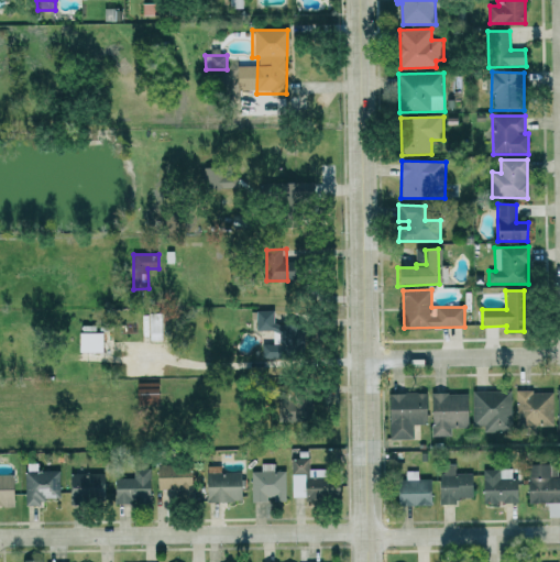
[(256,311),(257,330),(274,329),(273,311),(256,311)]
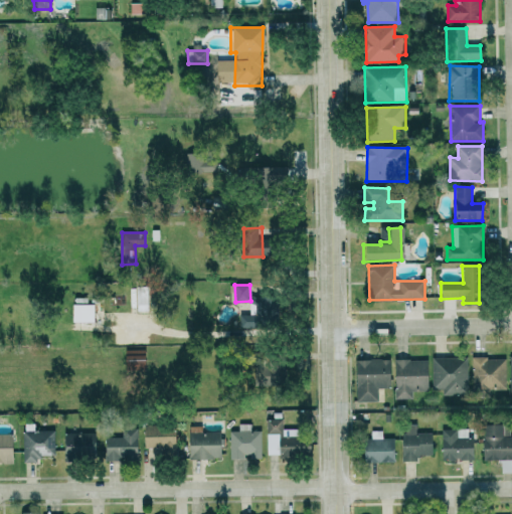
[(147,311),(146,288),(136,288),(137,312),(147,311)]
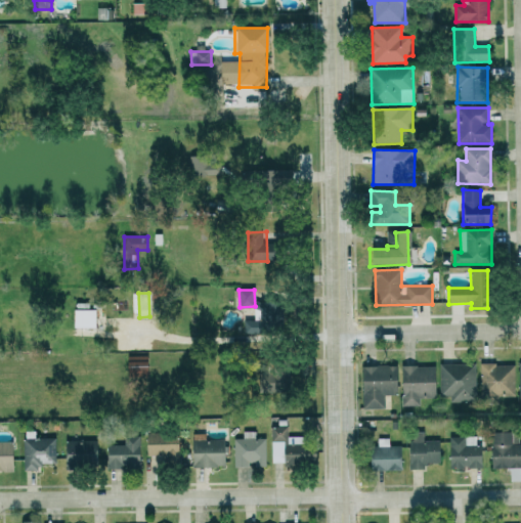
[(75,309),(74,328),(96,329),(97,310),(75,309)]
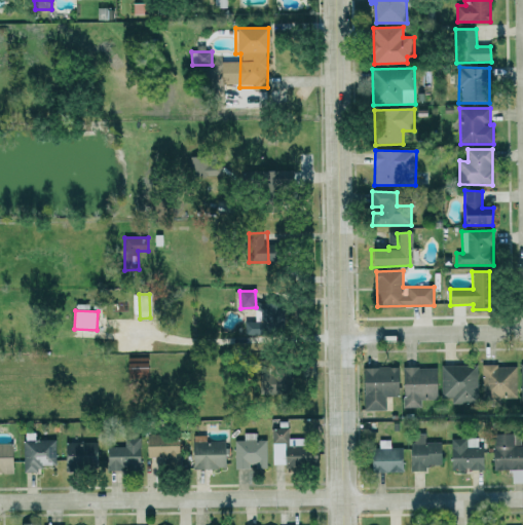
[(127,358),(126,379),(148,379),(149,359),(127,358)]
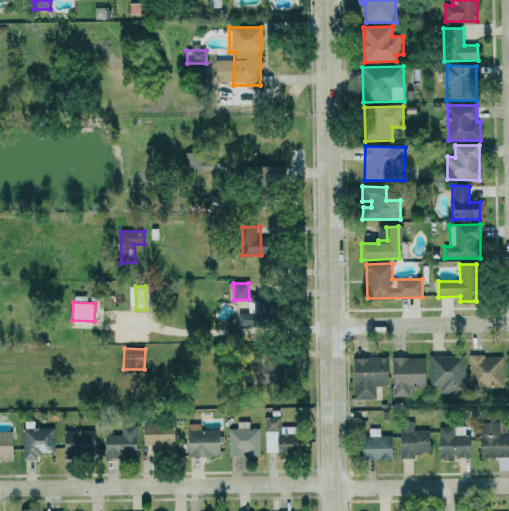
[(465,355),(430,356),(431,387),(440,386),(441,393),(466,393),(465,355)]
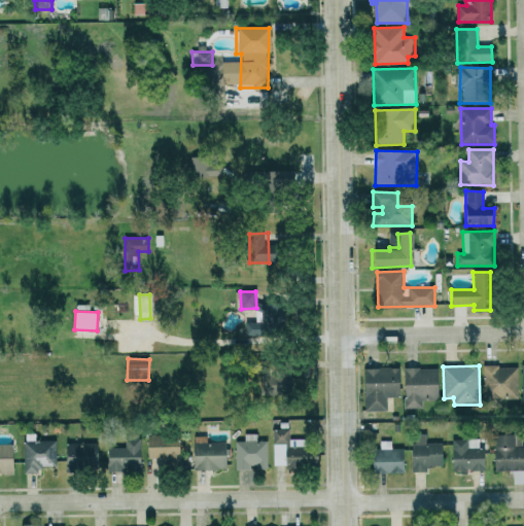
[(518,367),(484,367),(484,400),(518,399),(518,367)]
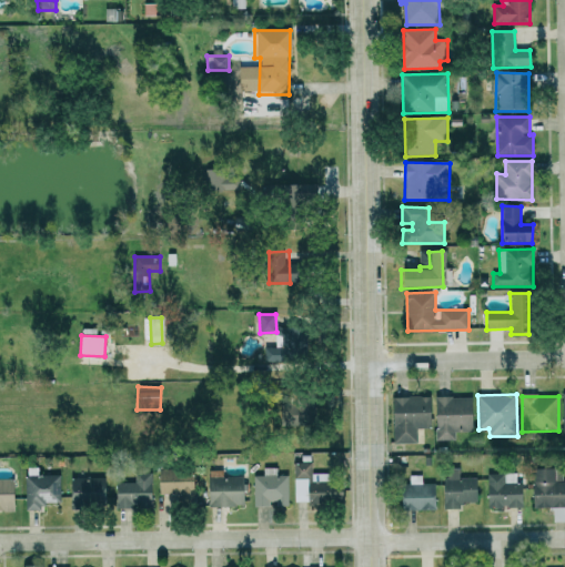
[(417,443),(417,428),(430,428),(430,397),(392,398),(393,444),(417,443)]
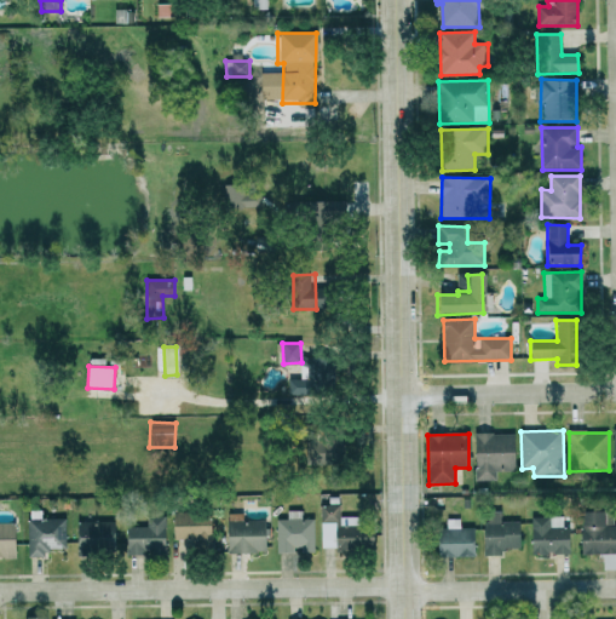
[(475,435),(476,482),(498,481),(498,471),(514,471),(514,434),(475,435)]
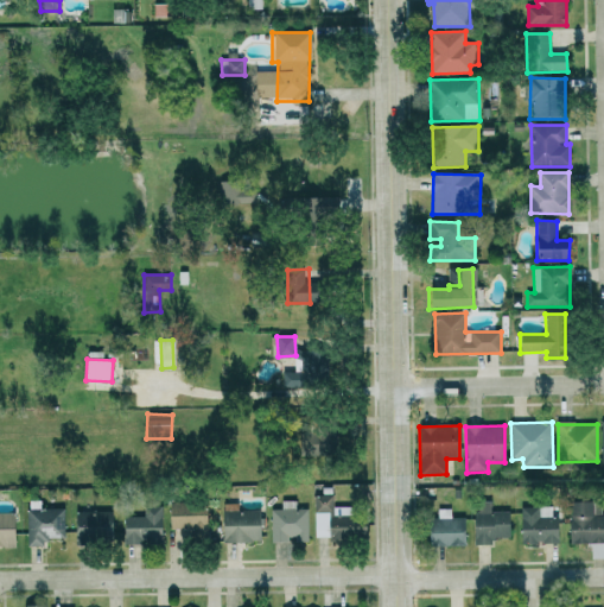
[(366,537),(364,514),(348,514),(348,507),(335,507),(335,495),(316,495),(317,538),(366,537)]
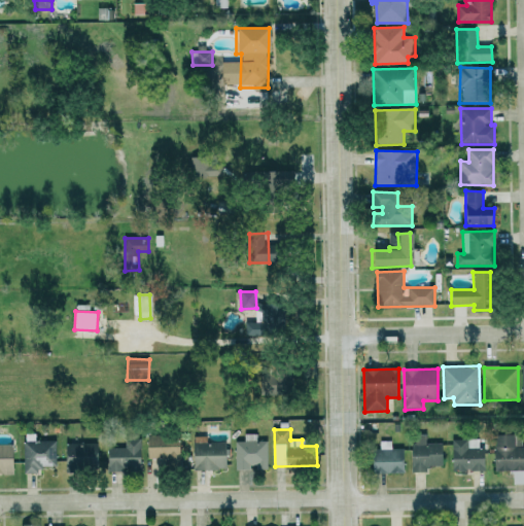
[(237,442),(237,467),(256,467),(256,469),(268,469),(268,441),(259,442),(259,433),(245,434),(245,442),(237,442)]
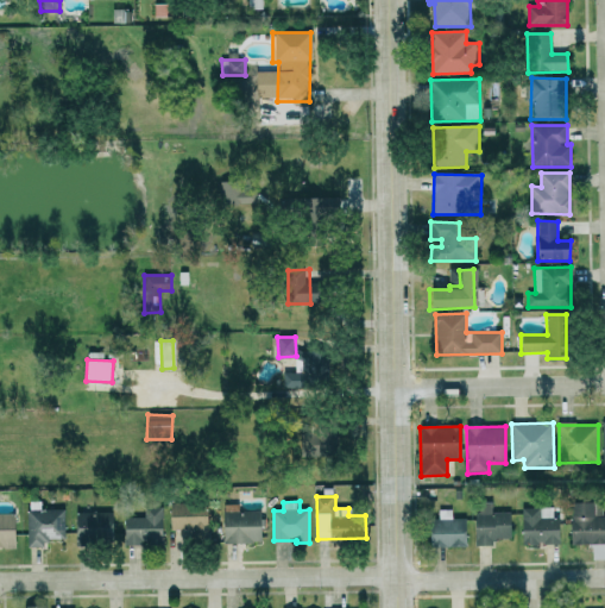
[(571,545),(604,544),(604,502),(569,502),(571,545)]
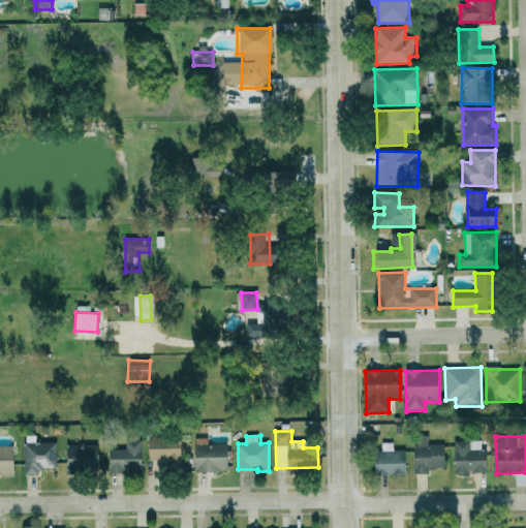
[(179,466),(180,438),(148,437),(147,465),(179,466)]
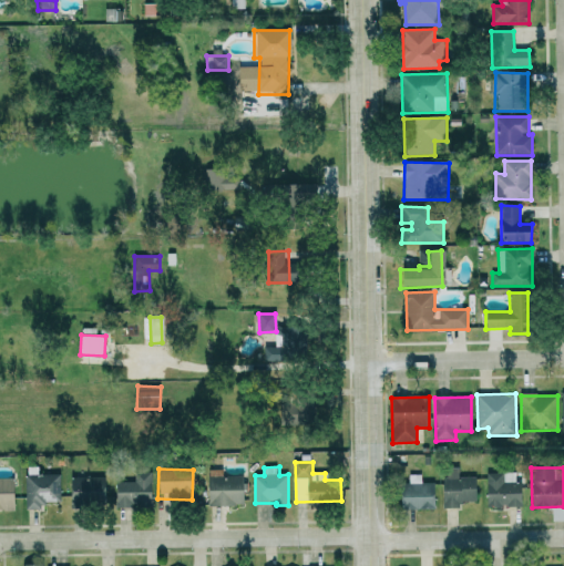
[(135,481),(115,482),(115,506),(152,506),(152,471),(134,472),(135,481)]
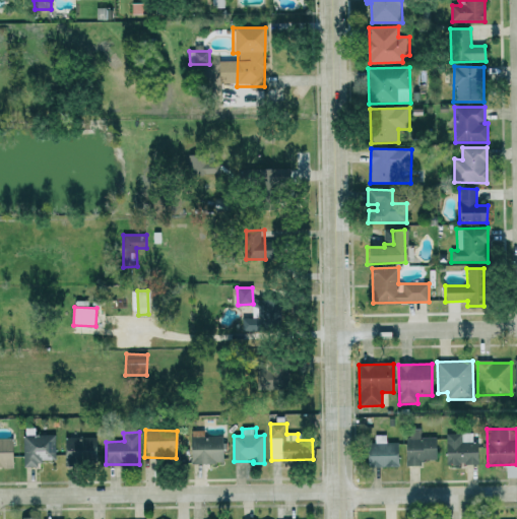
[(472,433),(446,434),(447,464),(477,463),(476,441),(473,441),(472,433)]
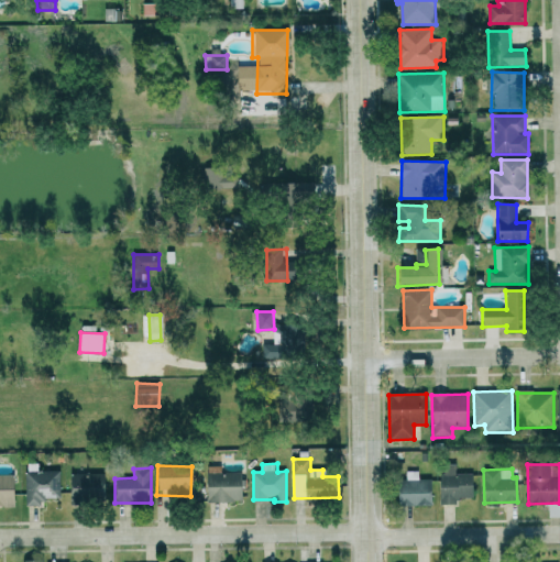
[(59,471),(25,472),(26,505),(42,505),(42,500),(61,499),(59,471)]
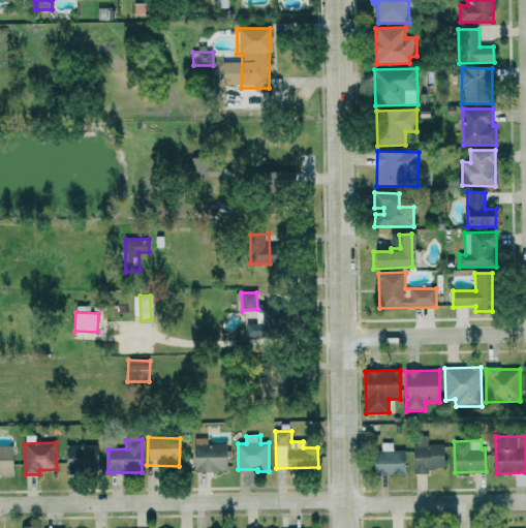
[(405,474),(404,449),(394,451),(394,442),(381,442),(381,451),(373,451),(373,475),(405,474)]
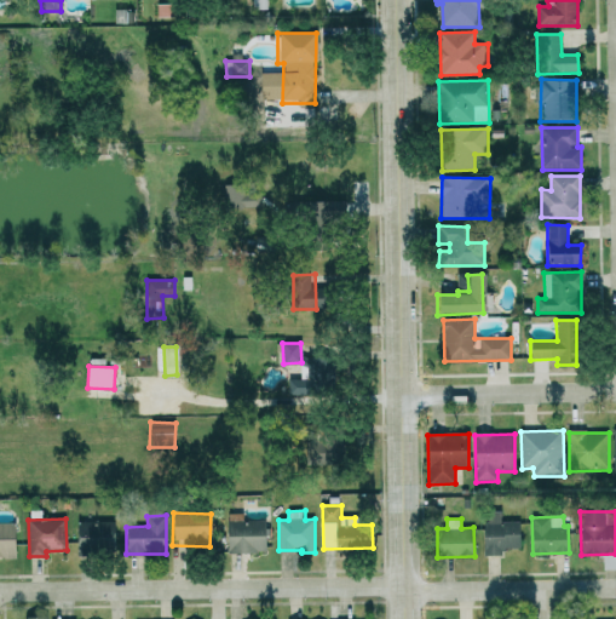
[(265,520),(226,521),(228,552),(266,551),(265,520)]
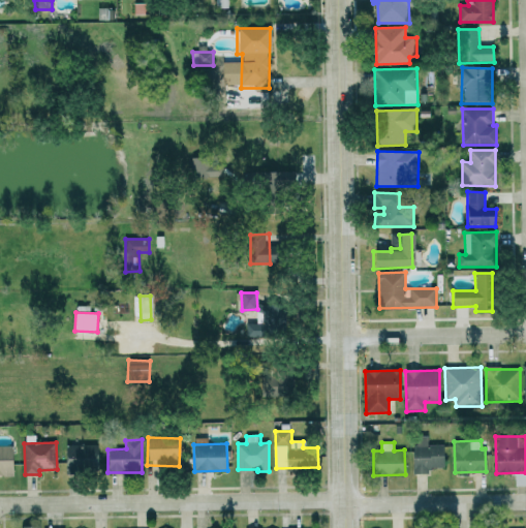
[(98,445),(65,444),(64,468),(97,469),(98,445)]
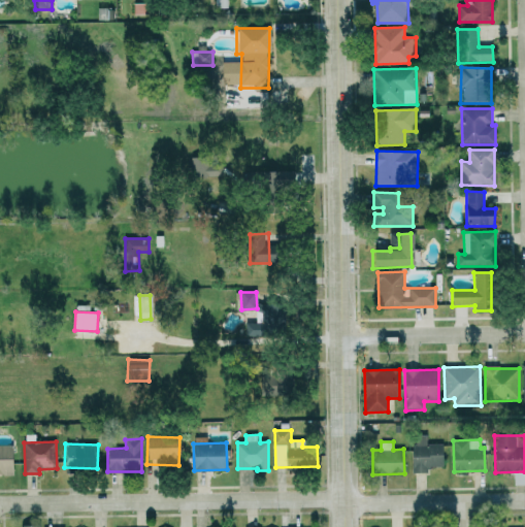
[(0,474),(12,475),(12,446),(0,445),(0,474)]
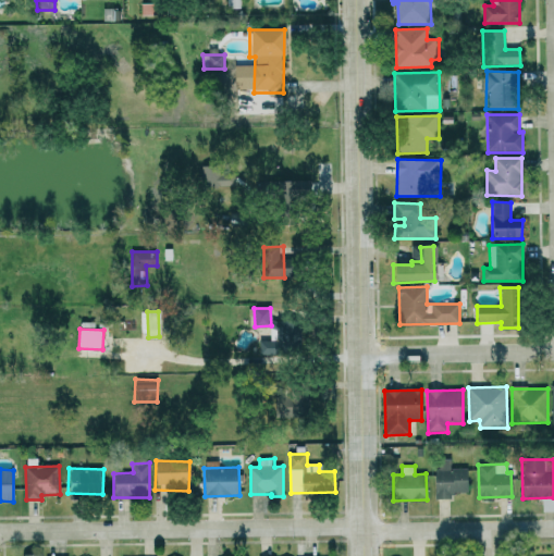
[(453,498),(453,492),(468,492),(468,469),(434,469),(435,498),(453,498)]
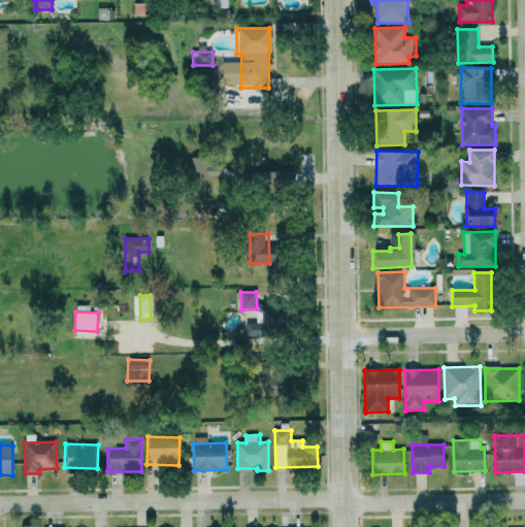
[(515,485),(524,485),(524,472),(514,472),(515,485)]
